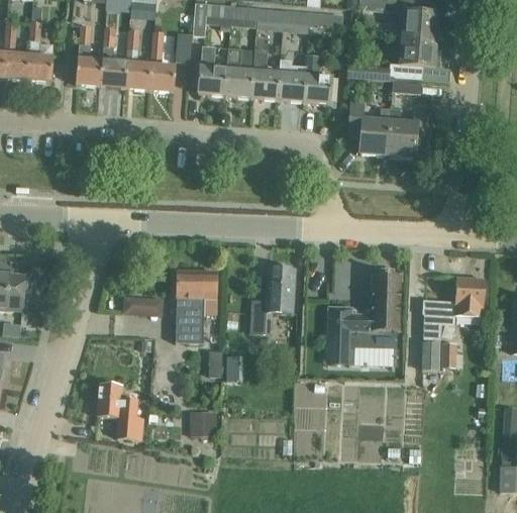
[(347,0),(347,7),(356,8),(357,0),(347,0)]
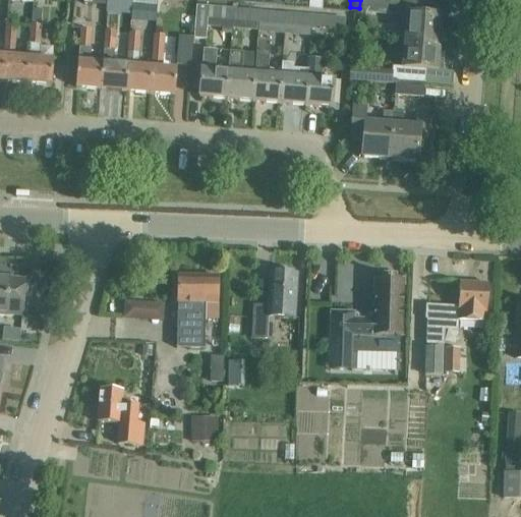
[(388,6),(388,9),(397,10),(397,11),(406,12),(403,40),(440,42),(442,13),(430,12),(431,0),(389,0),(388,6)]
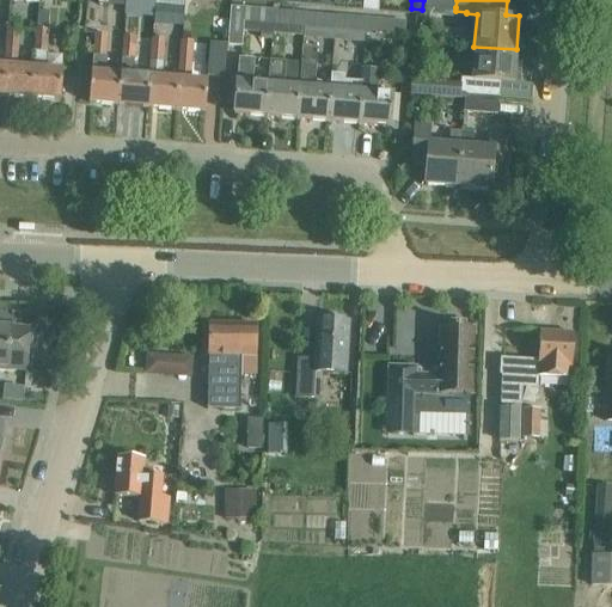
[(274,6),(232,4),(228,41),(242,42),(243,26),(271,30),(274,6)]
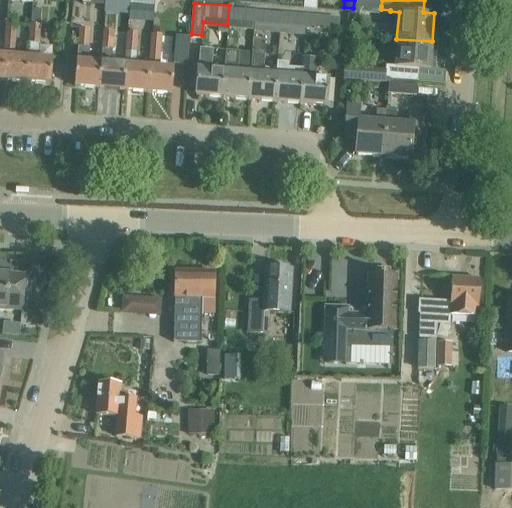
[(229,5),(227,25),(253,27),(254,20),(255,8),(229,5)]
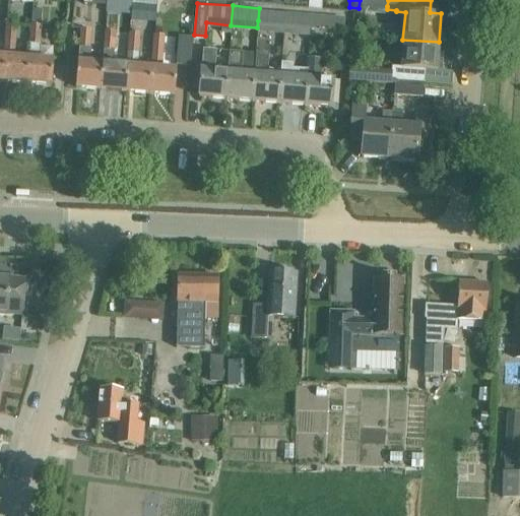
[(258,20),(284,22),(285,10),(259,8),(258,20)]
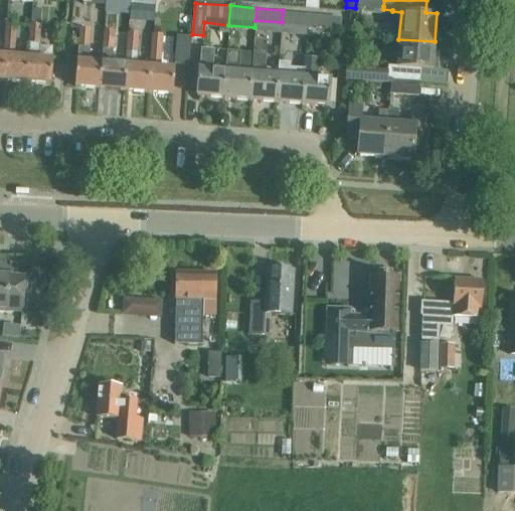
[(282,22),(281,30),(286,30),(308,32),(309,24),(309,12),(283,10),(282,22)]
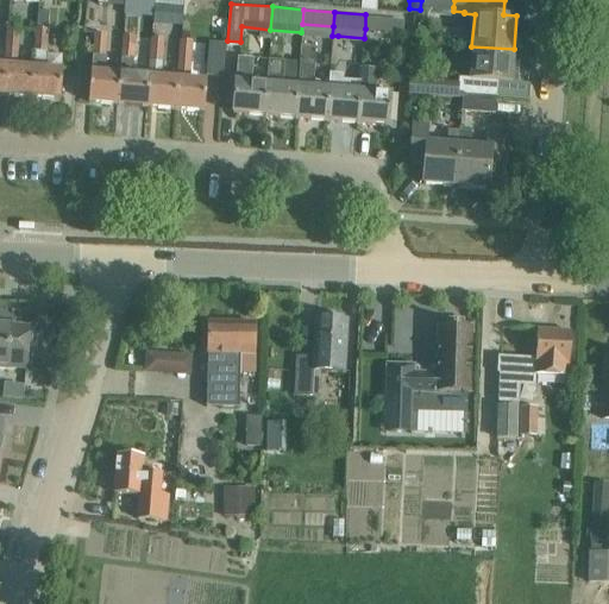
[(365,14),(365,29),(405,31),(405,17),(365,14)]
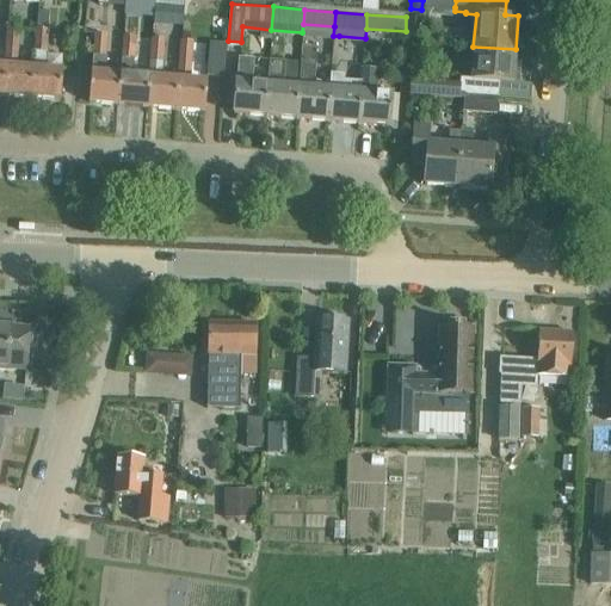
[(31,94),(34,63),(17,62),(20,22),(8,20),(6,62),(4,92),(31,94)]
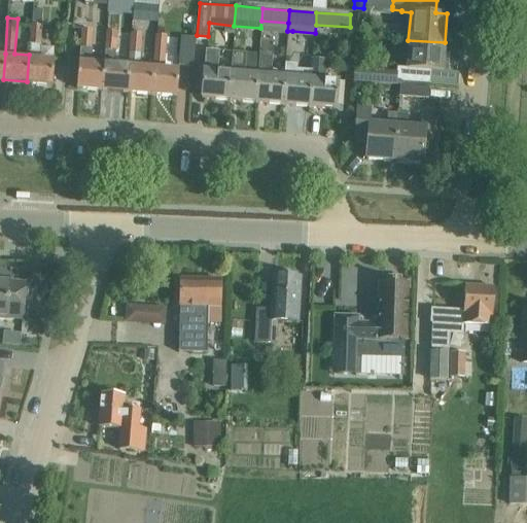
[(27,81),(53,83),(55,57),(40,56),(41,41),(40,41),(42,22),(32,21),(29,55),(27,81)]
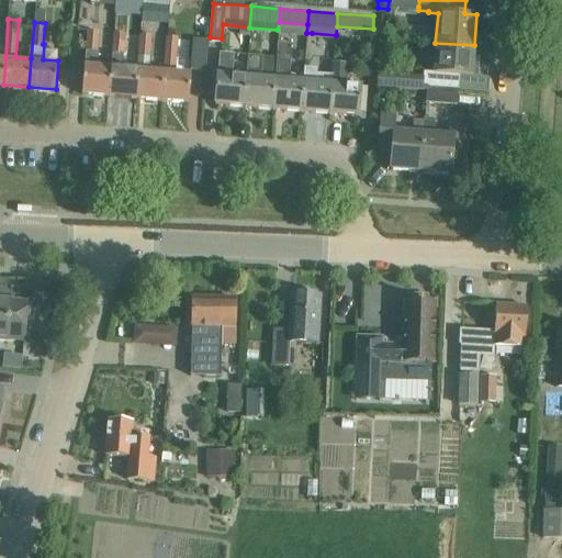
[(83,69),(82,91),(109,93),(111,66),(99,65),(100,47),(98,47),(99,25),(88,24),(83,69)]
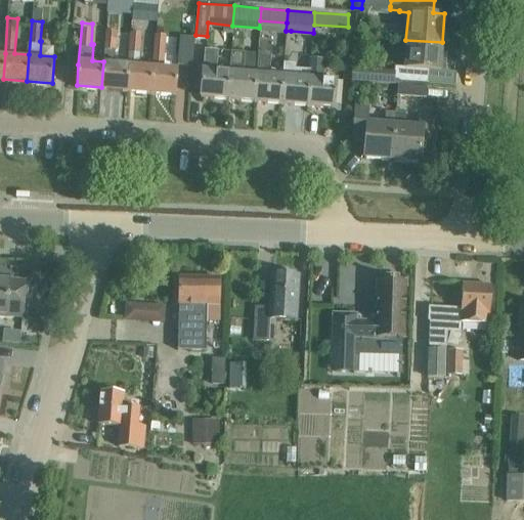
[(103,61),(101,87),(126,89),(128,63),(117,62),(114,62),(117,28),(105,27),(104,46),(103,61)]
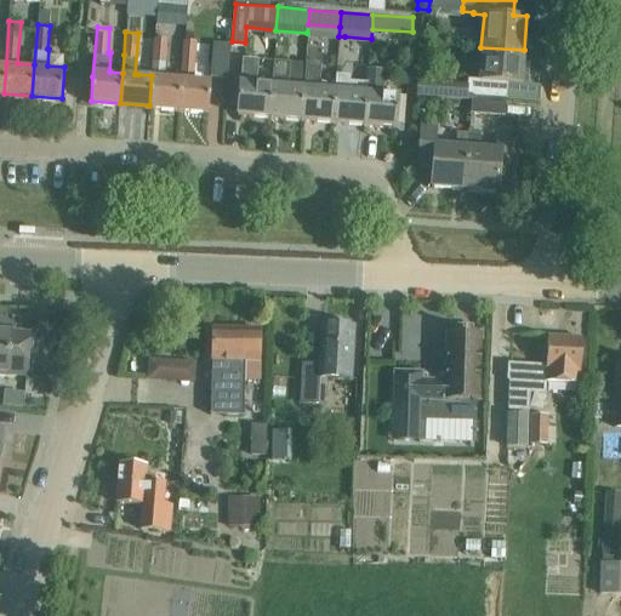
[(152,75),(149,106),(180,108),(182,78),(165,77),(166,57),(169,34),(157,34),(155,57),(153,57),(152,75)]
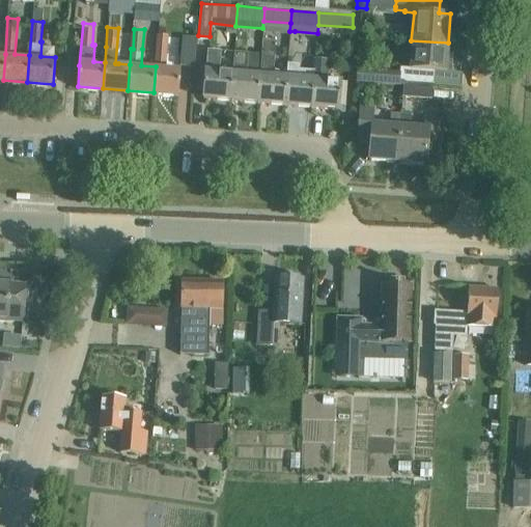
[(156,66),(154,92),(178,94),(180,74),(180,68),(166,67),(169,31),(160,30),(157,66),(156,66)]
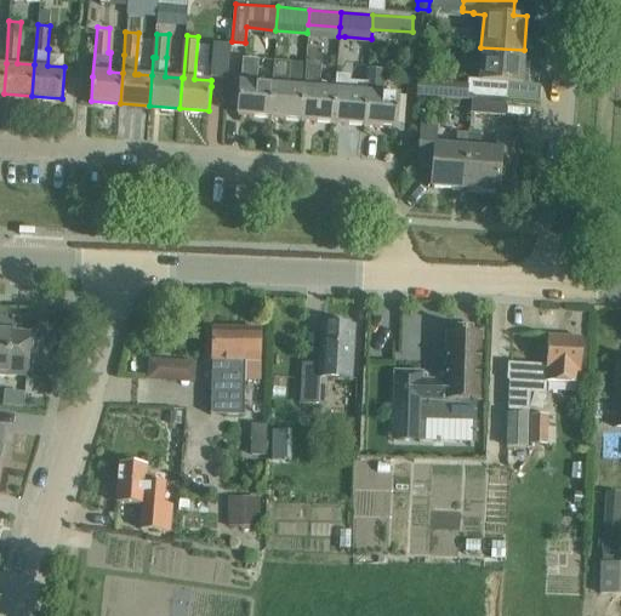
[(232,40),(214,39),(211,73),(228,74),(232,40)]
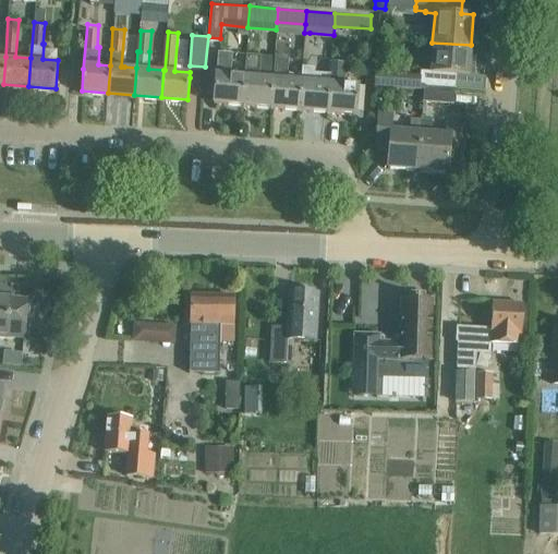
[(471,45),(432,43),(429,69),(421,68),(421,71),(375,68),(374,83),(423,86),(424,83),(424,82),(456,85),(457,71),(469,72),(471,45)]
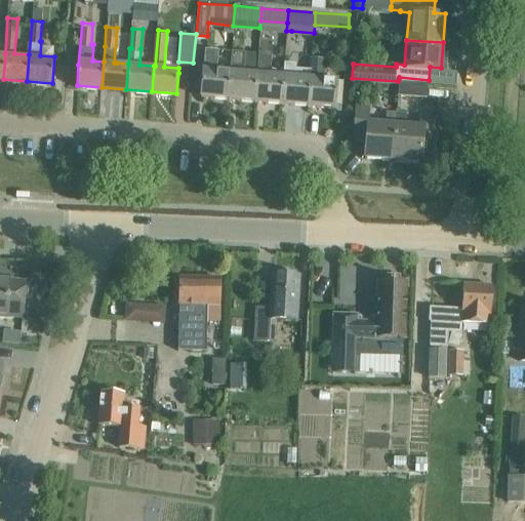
[(200,94),(228,96),(230,71),(215,70),(217,46),(205,45),(204,48),(200,94)]
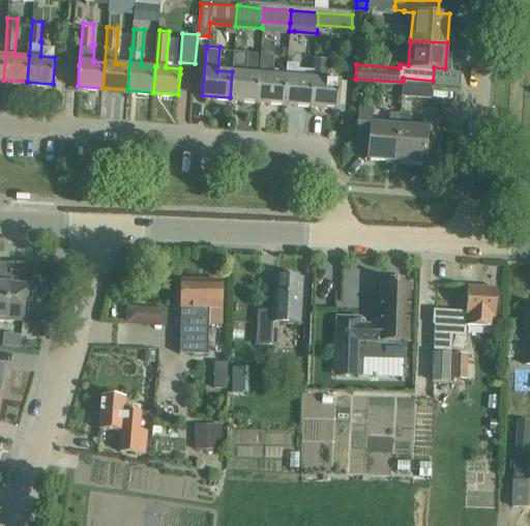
[(234,49),(232,71),(230,97),(257,100),(259,72),(245,71),(246,50),(234,49)]
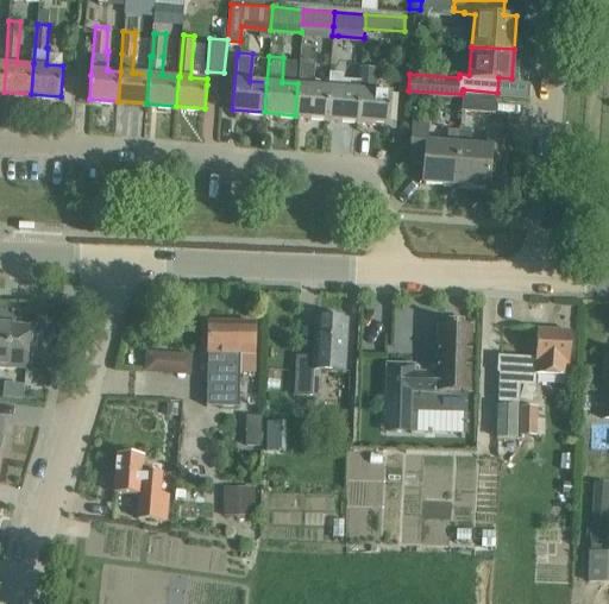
[(360,64),(359,79),(356,120),(389,123),(391,90),(372,89),(375,65),(360,64)]
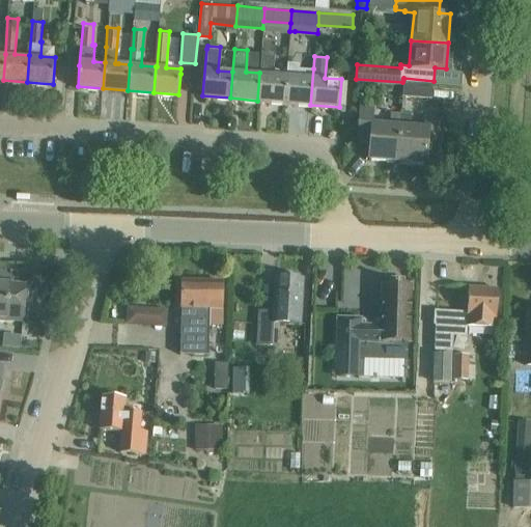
[(257,101),(283,103),(286,76),(268,74),(269,59),(260,58),(259,73),(257,101)]
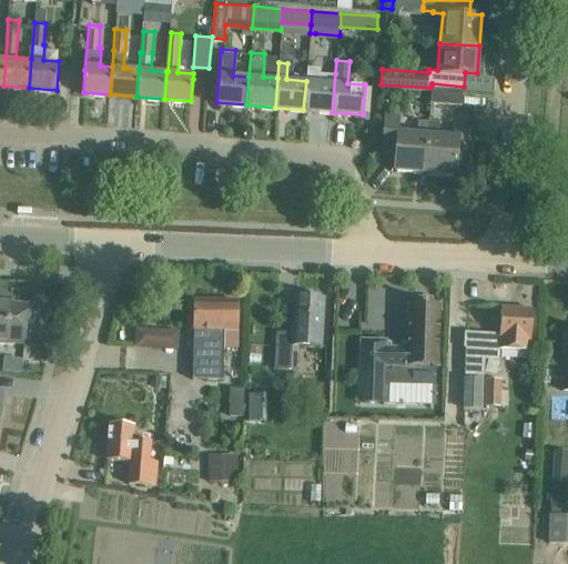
[(306,81),(303,110),(332,112),(335,73),(321,71),(322,66),(307,64),(306,81)]
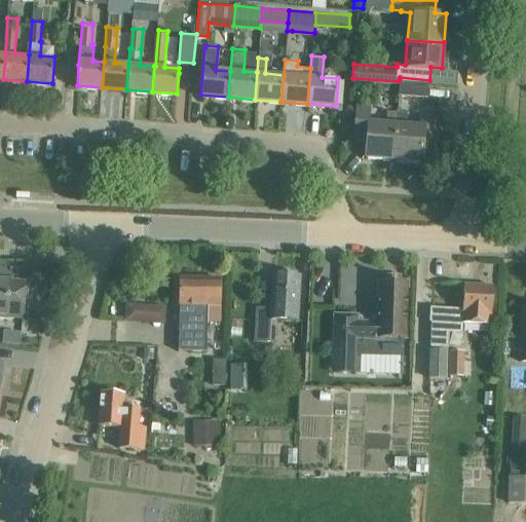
[(399,81),(399,92),(427,95),(429,81),(400,78),(399,81)]
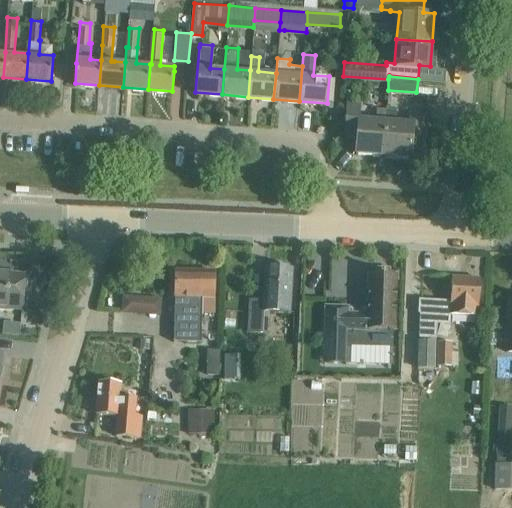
[(347,113),(345,133),(357,134),(356,151),(369,152),(382,154),(385,120),(386,106),(376,106),(375,120),(360,118),(361,104),(347,103),(347,113)]
